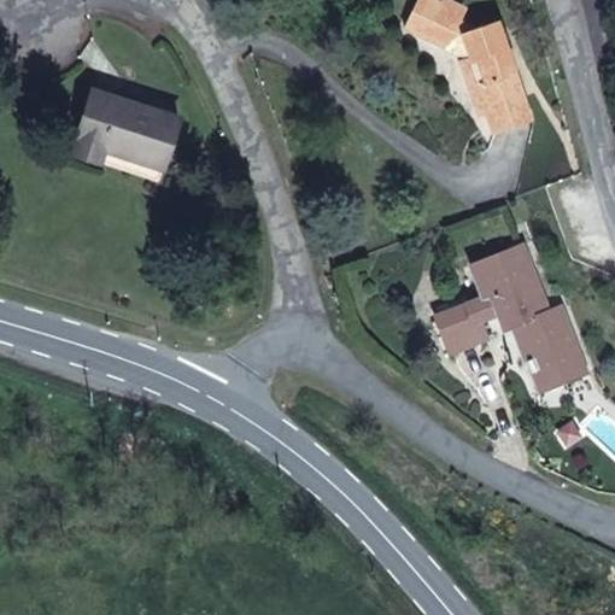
[(528,117),(496,21),(474,28),(457,18),(464,3),(458,0),(440,0),(440,1),(438,0),(415,0),(403,25),(444,45),(449,47),(455,50),(461,51),(466,52),(468,57),(485,107),(492,130),(528,117)]
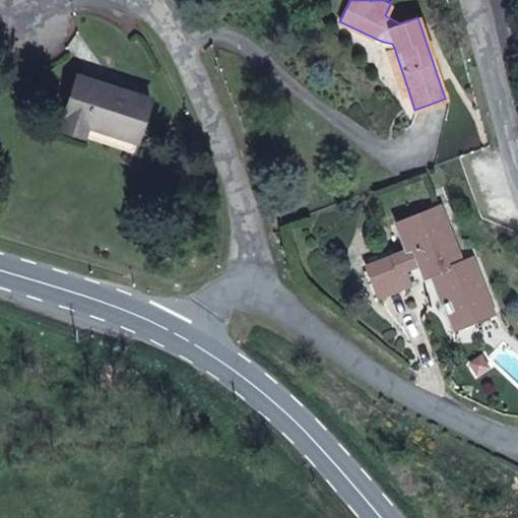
[(408,90),(394,48),(387,51),(401,93),(408,90)]
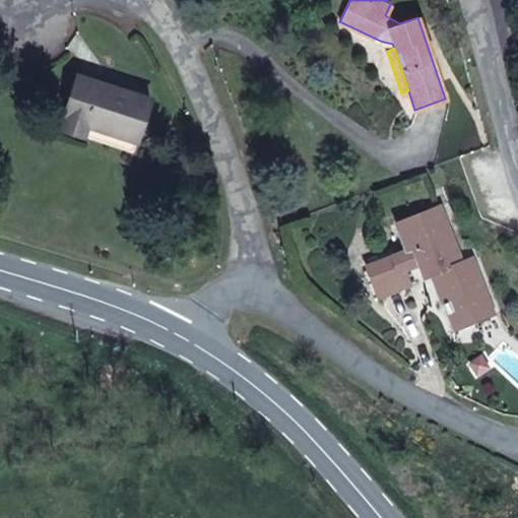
[(135,141),(149,96),(77,73),(59,127),(80,134),(83,125),(135,141)]
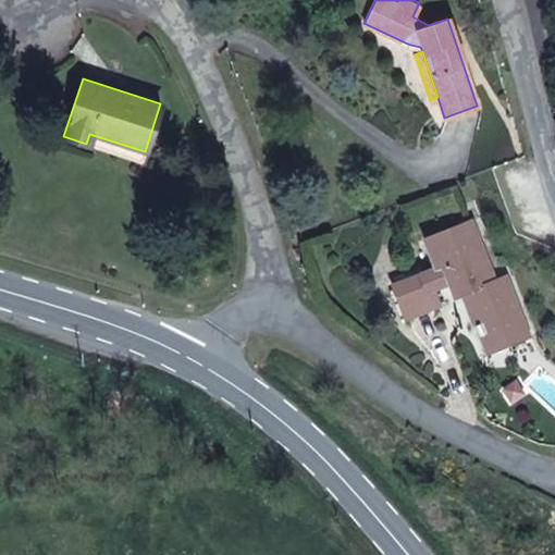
[(395,282),(408,315),(440,303),(434,286),(451,280),(455,291),(456,294),(458,295),(463,294),(478,333),(500,324),(506,342),(526,334),(502,275),(496,278),(472,219),(470,219),(428,236),(439,264),(395,282)]
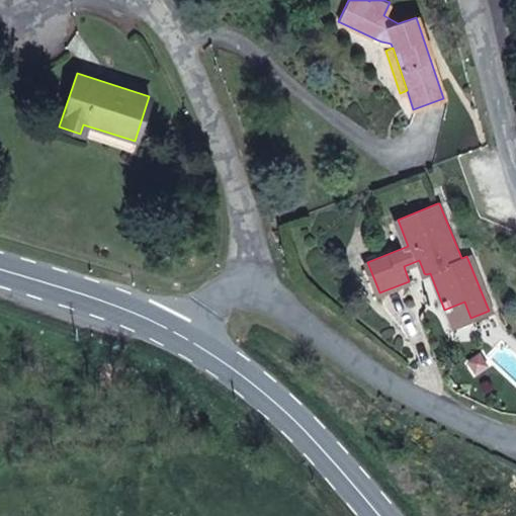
[(470,318),(464,302),(444,310),(450,325),(470,318)]
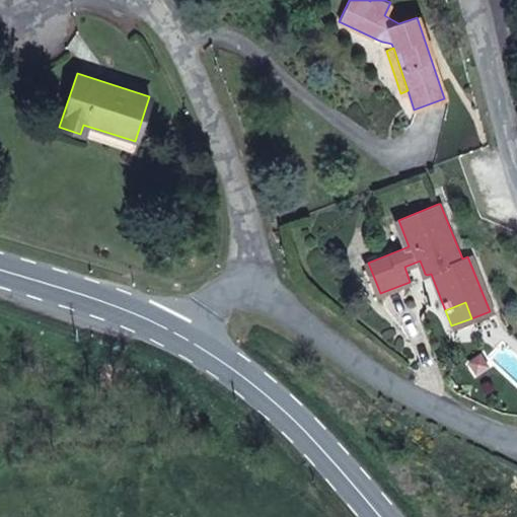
All buildings are outlined.
